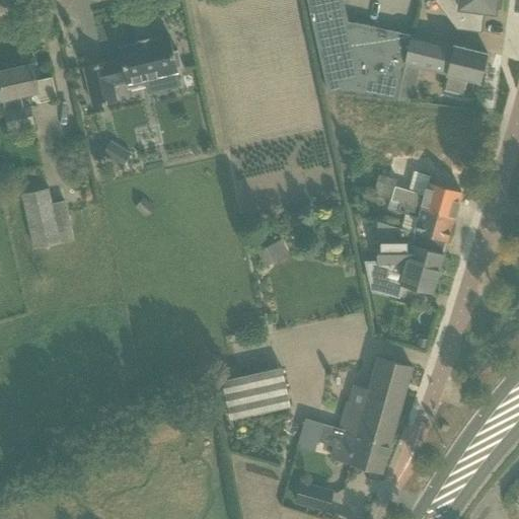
[(306,0),(327,92),(362,96),(397,100),(402,79),(405,65),(412,35),(411,35),(411,36),(356,23),(348,25),(342,0),(306,0)]
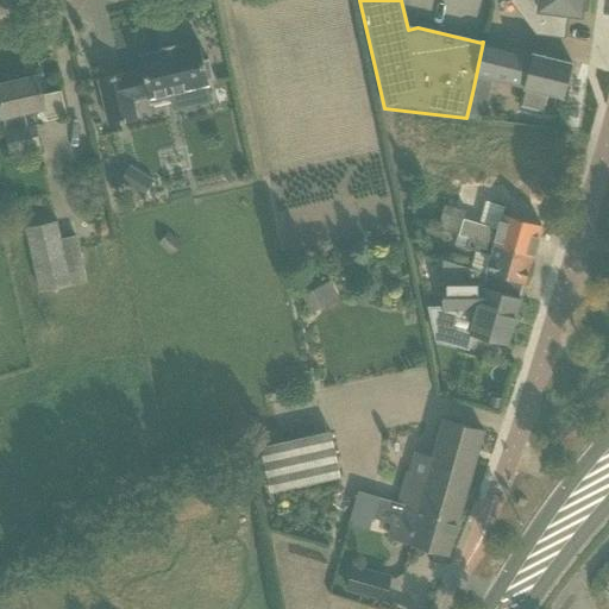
[(581,12),(582,0),(508,0),(535,35),(566,38),(566,37),(564,37),(567,13),(578,14),(581,16),(581,12)]
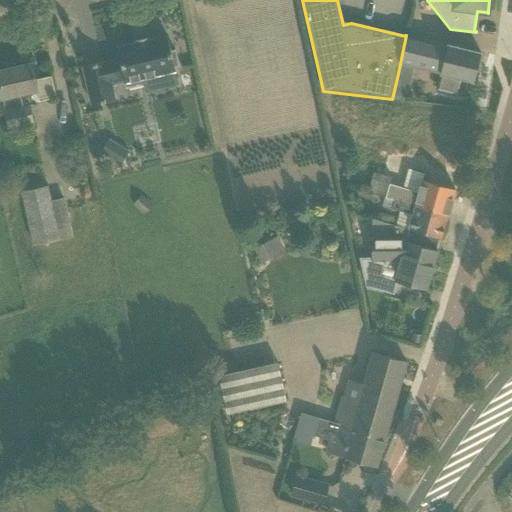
[(400,64),(397,78),(406,80),(412,77),(414,68),(441,74),(437,89),(457,94),(460,79),(473,82),(480,52),(447,44),(447,45),(406,35),(400,64)]
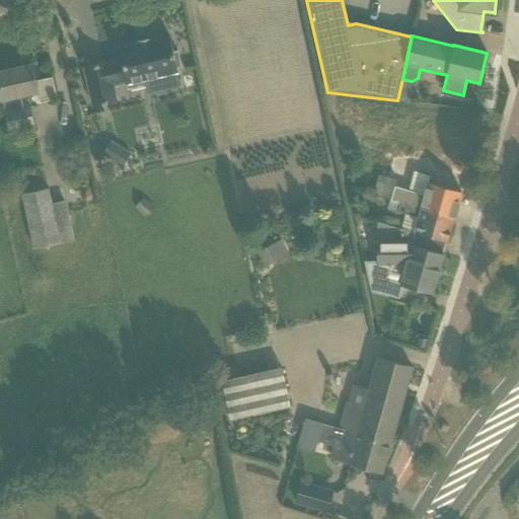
[(107,62),(84,67),(93,106),(118,100),(115,83),(128,80),(129,83),(142,80),(144,85),(146,95),(181,87),(177,72),(176,68),(181,67),(177,51),(173,52),(169,36),(150,41),(150,38),(148,38),(149,41),(139,44),(139,40),(137,41),(138,44),(119,48),(122,60),(107,63),(107,62)]
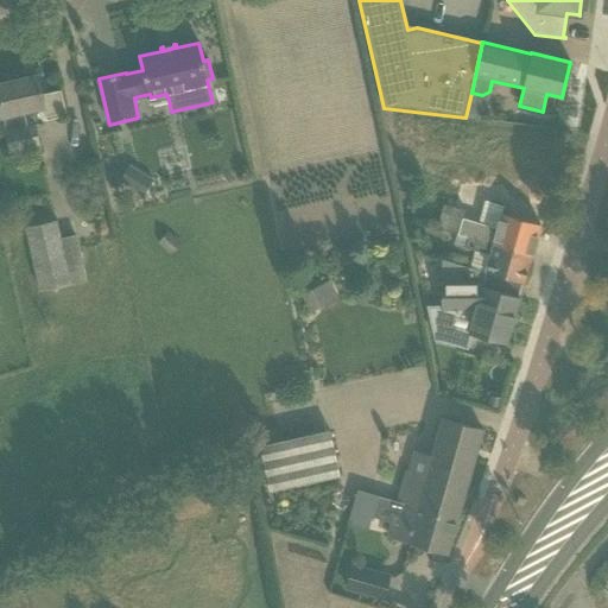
[(38,76),(36,76),(0,83),(0,106),(6,131),(4,131),(8,153),(40,145),(36,124),(26,126),(24,112),(43,107),(46,121),(67,116),(61,90),(42,95),(38,76)]
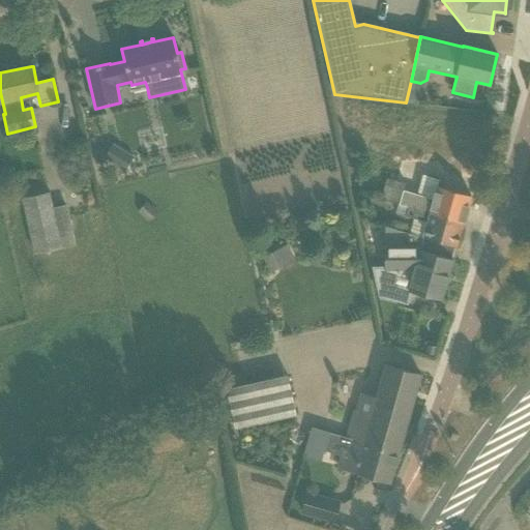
[(389,180),(384,201),(399,205),(464,223),(471,197),(438,187),(435,200),(405,192),(407,184),(389,180)]
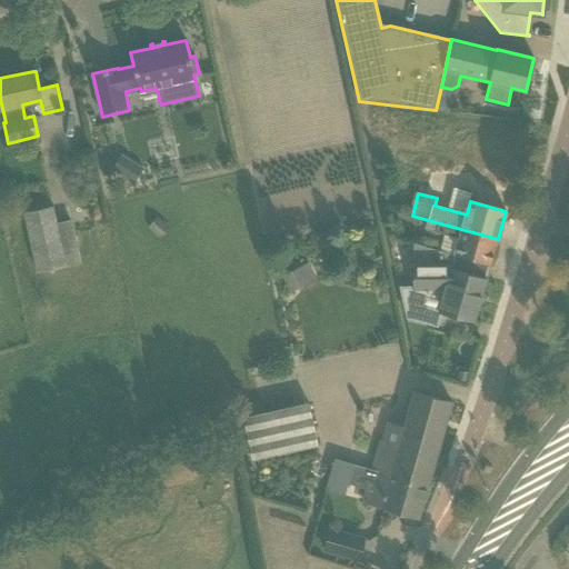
[(53,206),(23,212),(37,272),(81,262),(71,219),(57,222),(53,206)]
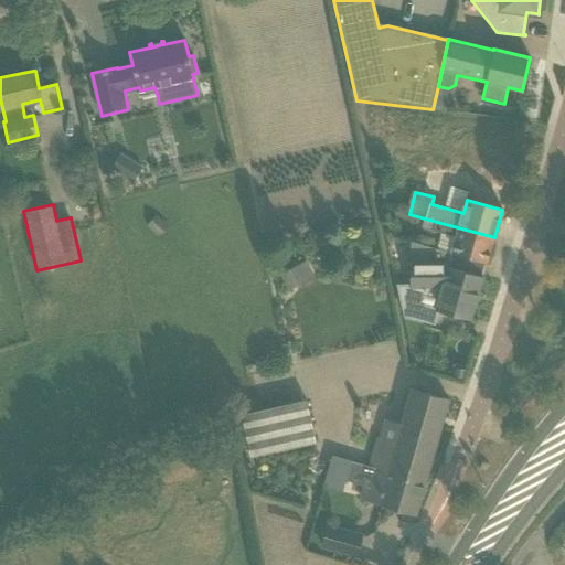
[(157,214),(147,226),(158,236),(168,225),(157,214)]
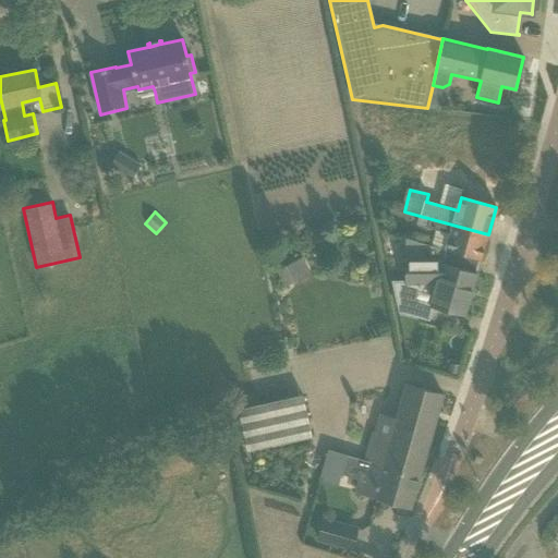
[(420,216),(417,225),(441,232),(443,228),(451,230),(446,250),(478,259),(481,259),(488,234),(420,216)]
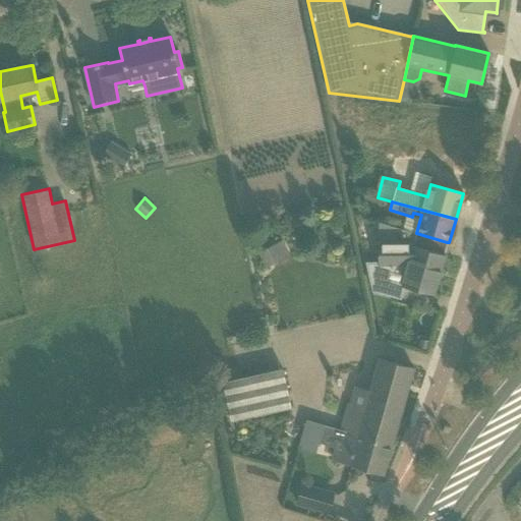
[(379,240),(399,240),(399,225),(379,225),(379,240)]
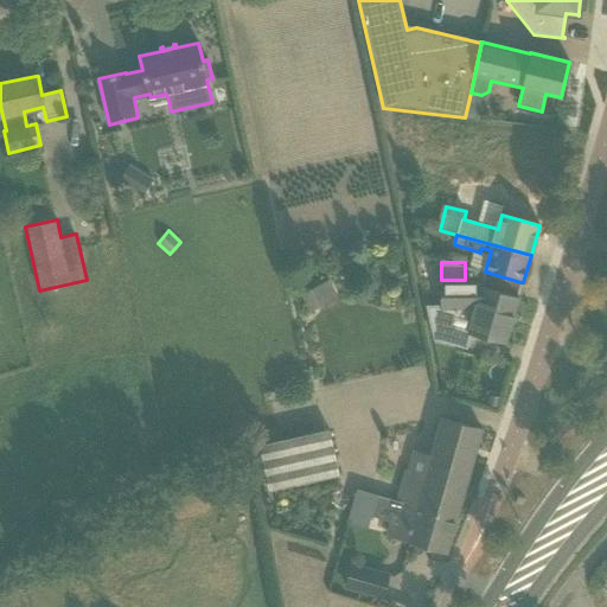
[(484,280),(442,281),(442,300),(442,312),(455,312),(475,311),(471,326),(468,333),(505,344),(512,320),(519,296),(517,296),(521,282),(485,272),(484,280)]
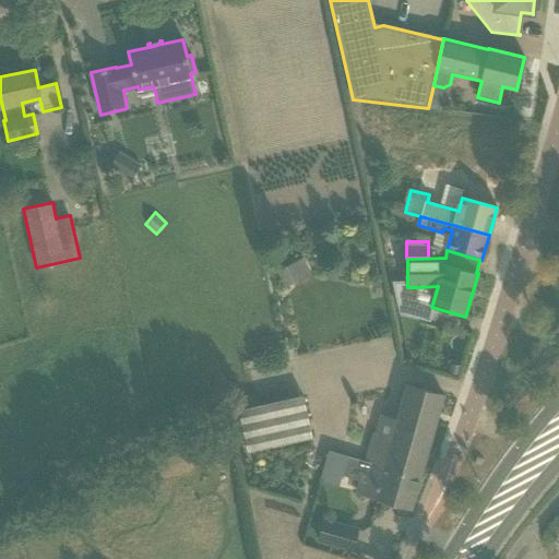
[(276,272),(283,284),(293,280),(286,266),(276,272)]
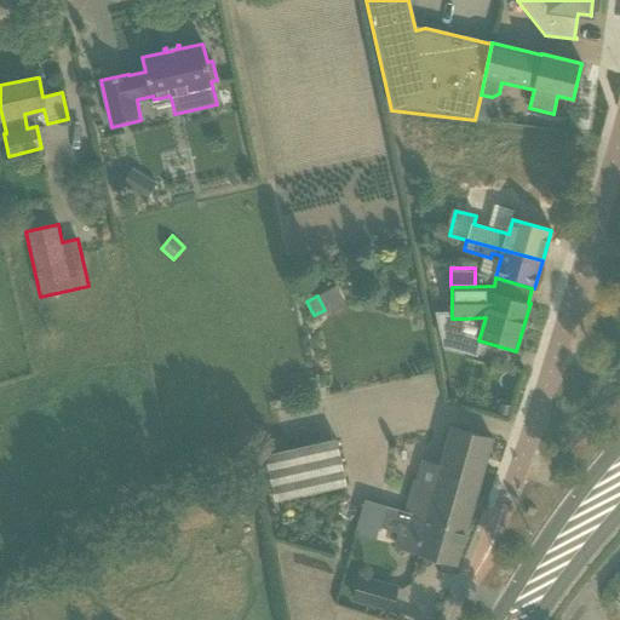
[(406,511),(405,514),(425,520),(466,530),(492,438),(451,428),(441,465),(435,486),(415,481),(414,481),(406,511)]
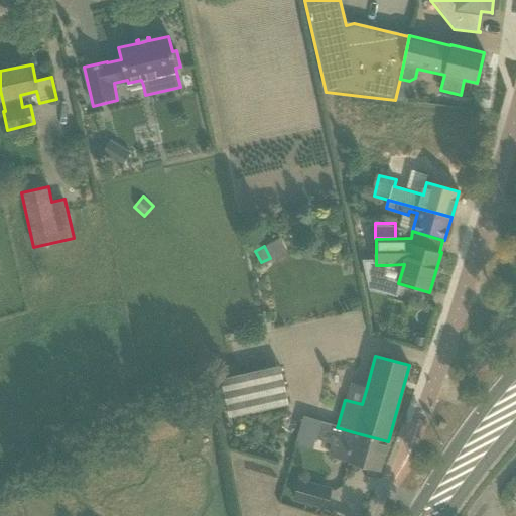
[(287,404),(279,366),(220,378),(229,417),(287,404)]
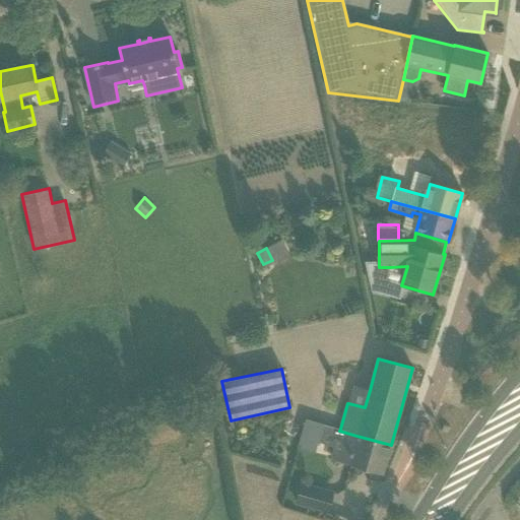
[(335,447),(332,459),(383,473),(391,445),(356,436),(339,431),(335,447)]
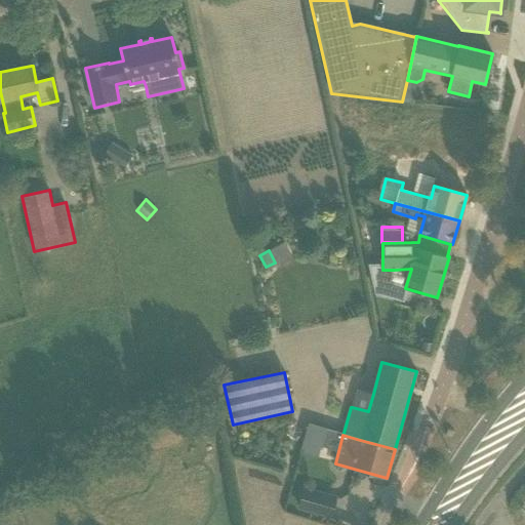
[(298,508),(312,511),(331,517),(336,497),(304,488),(298,508)]
